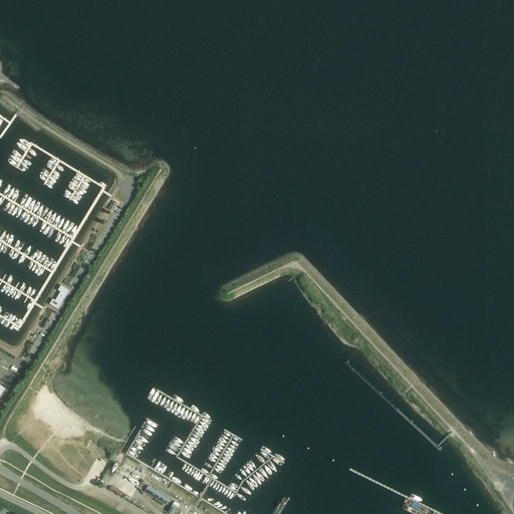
[(115,201),(110,209),(115,212),(119,204),(115,201)]
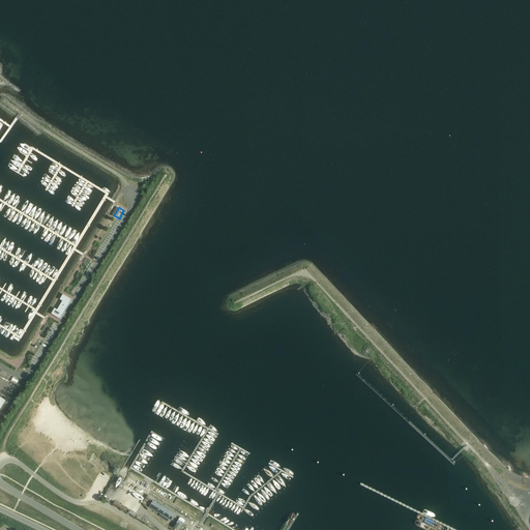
[(77,292),(84,275),(79,273),(71,290),(77,292)]
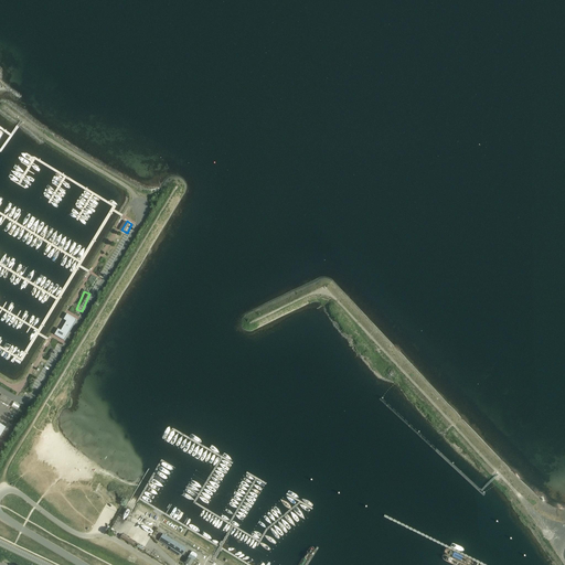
[(64,341),(77,320),(67,313),(64,320),(66,321),(61,331),(57,329),(54,334),(64,341)]
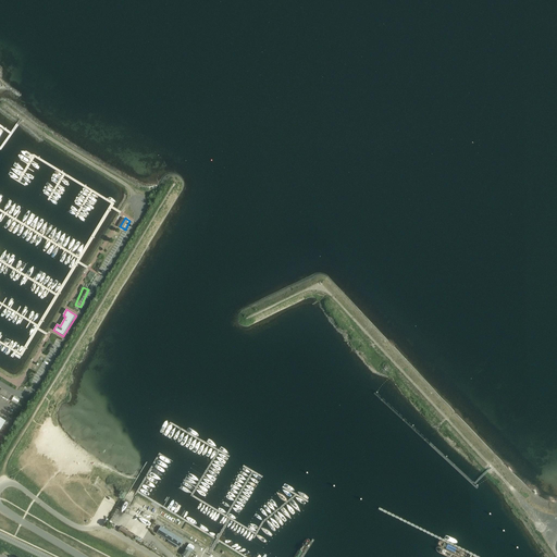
[(0,391),(9,395),(11,390),(2,385),(0,387),(0,391)]
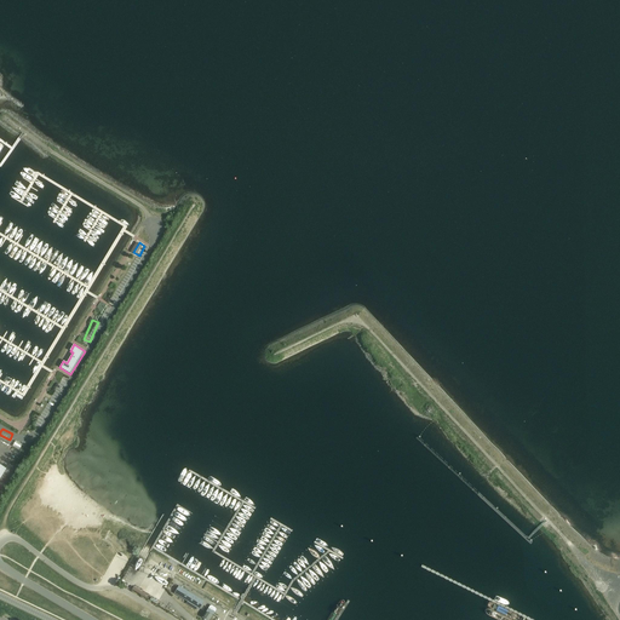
[(199,608),(200,609),(205,602),(179,586),(174,593),(188,602),(187,604),(196,610),(199,608)]
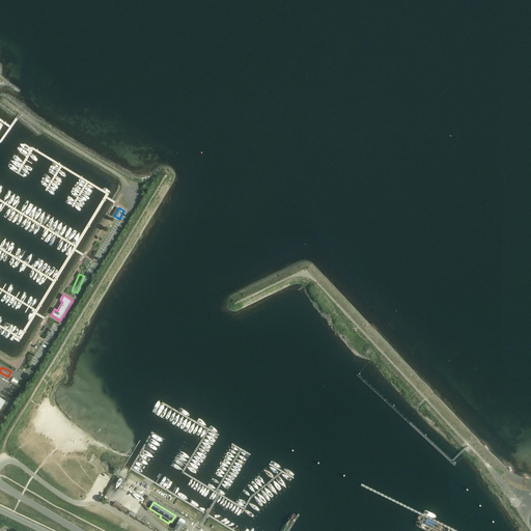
[(184,525),(185,523),(185,522),(182,520),(180,520),(178,522),(178,521),(175,526),(174,525),(172,528),(173,529),(175,530),(179,530),(184,525)]
